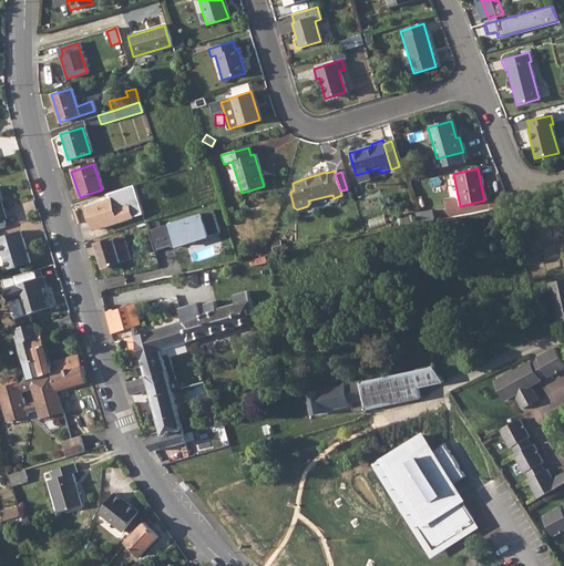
[(109,199),(85,207),(92,230),(131,218),(127,207),(113,212),(109,199)]
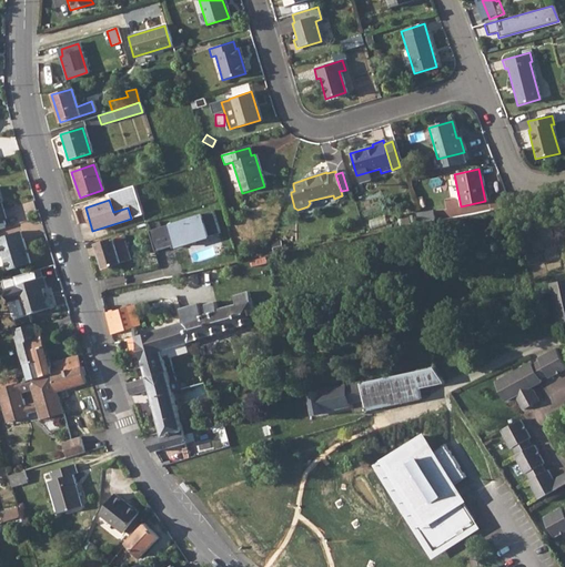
[(431,211),(414,213),(417,223),(432,221),(431,211)]
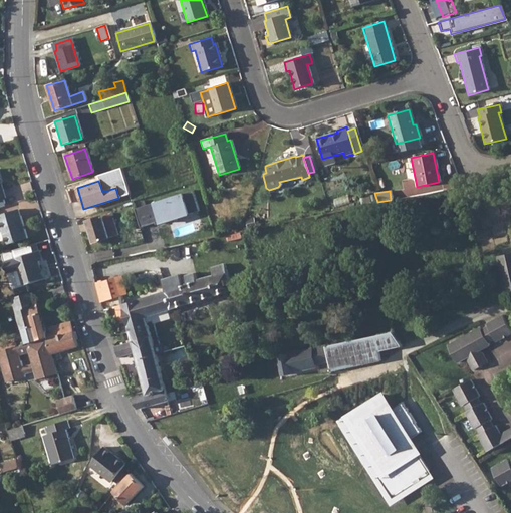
[(179,194),(132,209),(138,228),(152,223),(153,227),(186,217),(179,194)]
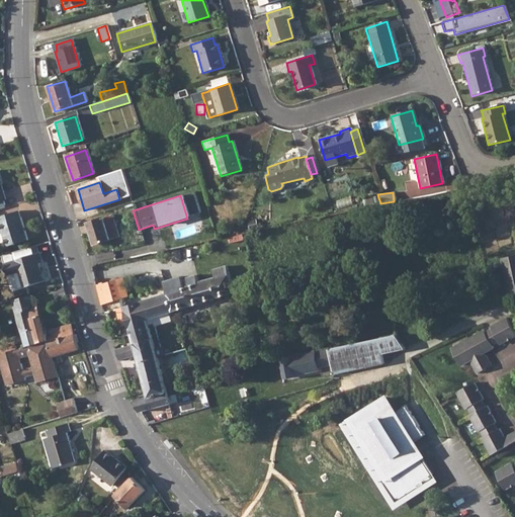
[(17,211),(0,216),(0,228),(5,246),(25,240),(17,211)]
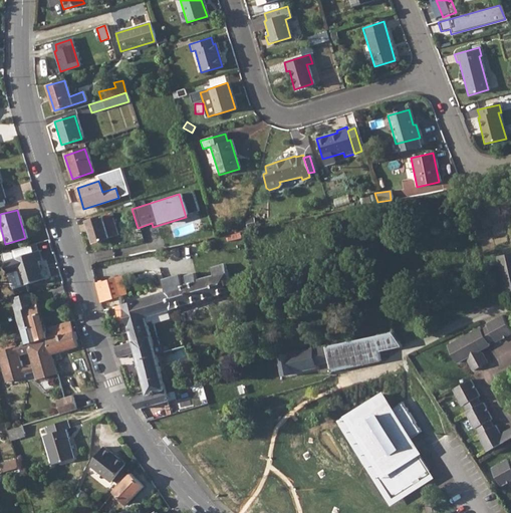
[(107,215),(88,221),(91,230),(88,231),(92,243),(114,236),(107,215)]
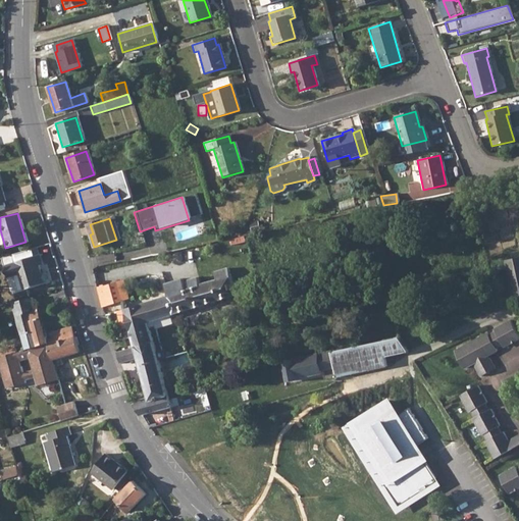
[(13,263),(4,266),(7,277),(17,274),(22,290),(42,283),(37,266),(41,264),(38,255),(13,262),(13,263)]
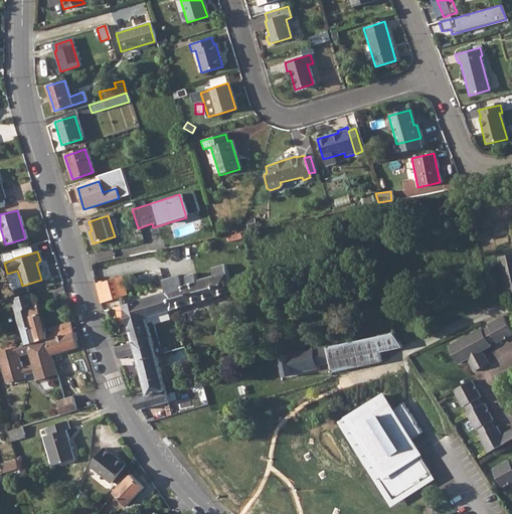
[(511,253),(496,258),(505,294),(511,292),(511,253)]
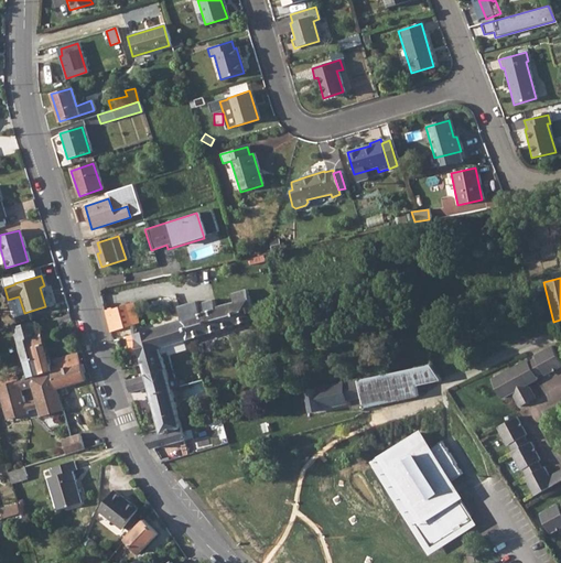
[(133,334),(144,375),(163,369),(158,348),(189,339),(254,318),(245,291),(230,294),(234,303),(215,309),(213,300),(203,303),(205,312),(198,314),(195,302),(177,307),(181,320),(133,334)]
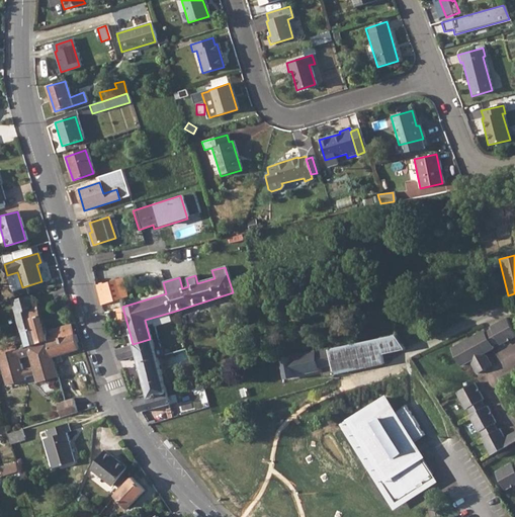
[(101,283),(94,285),(99,307),(120,298),(115,280),(101,285),(101,283)]
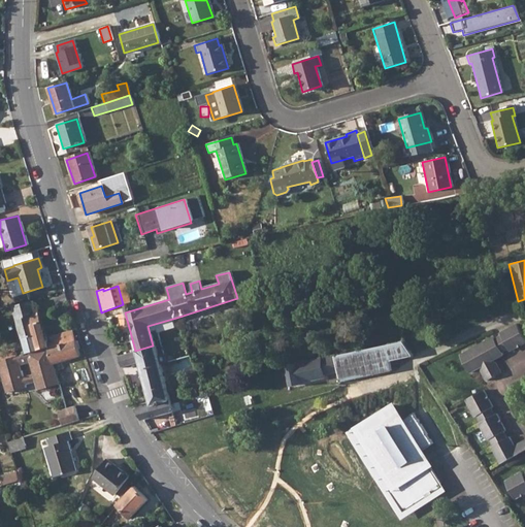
[(11,306),(26,355),(28,364),(32,375),(34,383),(36,391),(58,385),(54,369),(58,368),(56,363),(78,356),(74,341),(68,342),(66,332),(50,336),(52,342),(46,343),(38,318),(36,307),(33,308),(30,300),(11,306)]
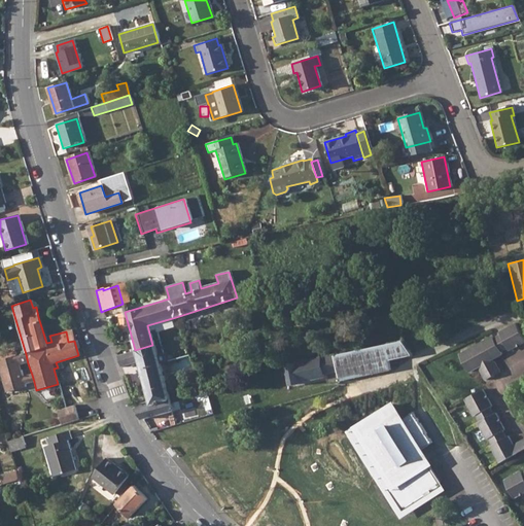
[(483,379),(484,382),(498,373),(493,363),(490,362),(489,360),(500,354),(499,352),(507,349),(508,351),(523,342),(523,341),(514,324),(497,334),(498,336),(492,339),(491,337),(457,355),(467,373),(479,366),(480,369),(479,372),(483,379)]
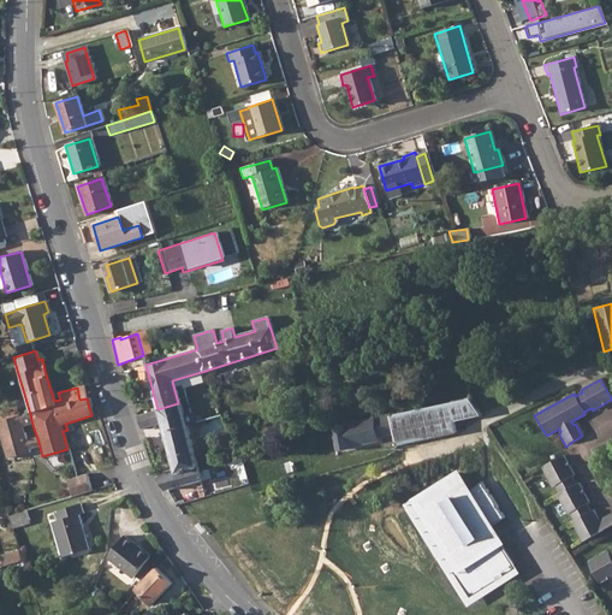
[(83,386),(77,388),(79,400),(87,398),(83,386)]
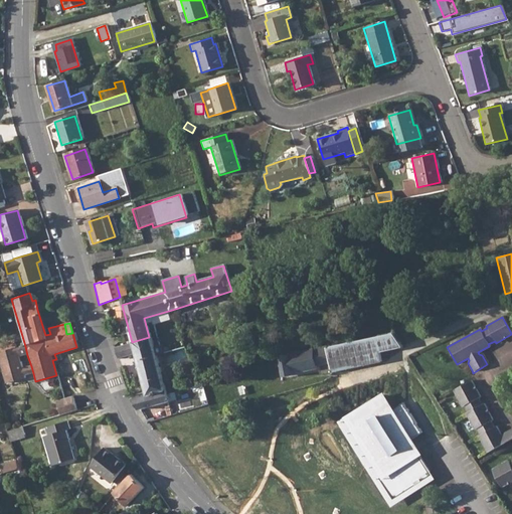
[(322,347),(277,357),(279,366),(281,376),(293,374),(293,372),(316,368),(315,366),(329,363),(332,375),(381,364),(379,352),(402,347),(393,334),(393,332),(378,335),(322,347)]
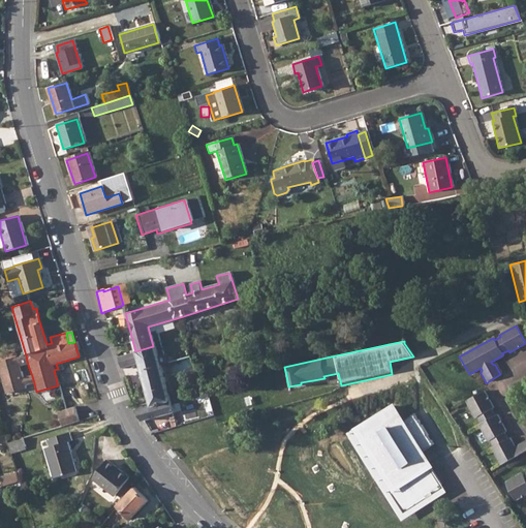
[(135,351),(116,358),(120,369),(138,363),(150,403),(150,404),(151,405),(168,400),(158,365),(153,346),(135,351)]
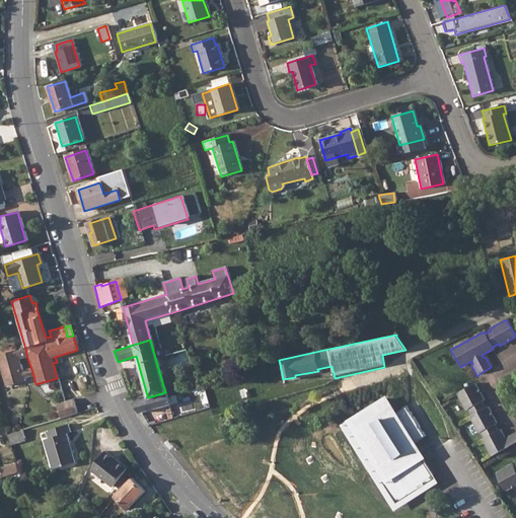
[(0,370),(4,384),(4,387),(24,381),(24,379),(33,376),(31,369),(21,372),(18,360),(27,358),(25,349),(15,351),(13,344),(0,347),(0,370)]
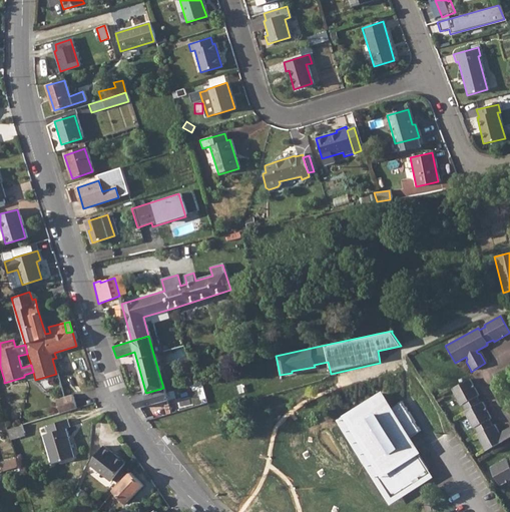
[(183,346),(175,348),(187,387),(189,386),(195,385),(183,346)]
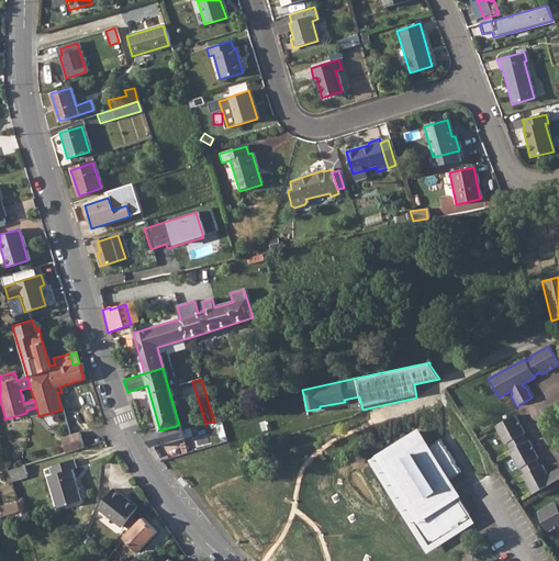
[(302,390),(292,392),(294,401),(304,400),(302,390)]
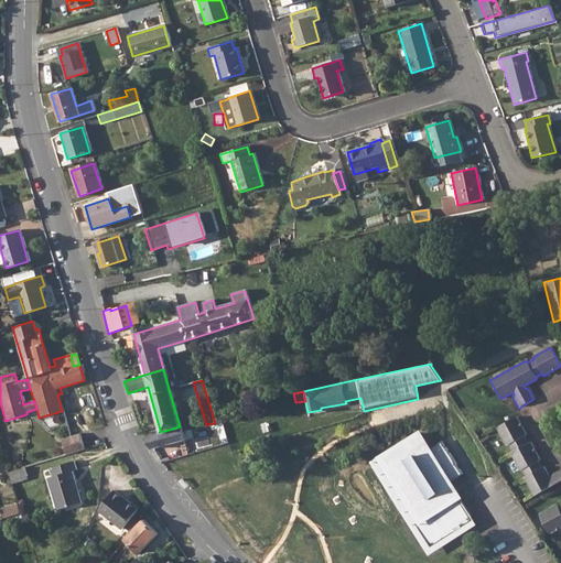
[(525,435),(515,419),(496,429),(506,446),(508,445),(511,452),(509,454),(520,472),(521,471),(526,477),(524,478),(533,496),(560,480),(560,471),(551,476),(551,478),(549,479),(542,468),(540,469),(537,462),(539,461),(529,443),(527,444),(522,437),(525,435)]
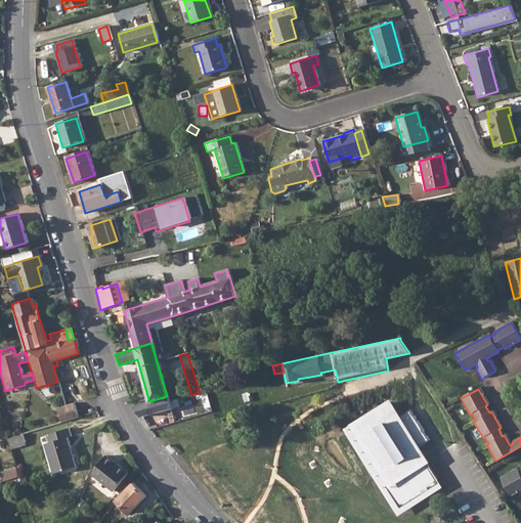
[(135,405),(133,405),(140,417),(170,409),(168,401),(167,396),(149,401),(148,400),(134,404),(135,405)]
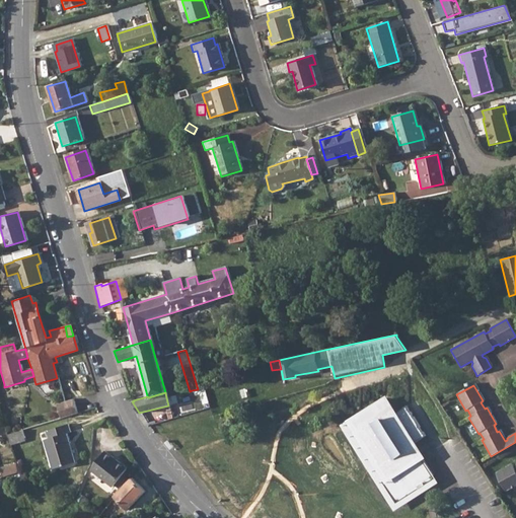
[(73,398),(56,404),(61,419),(78,414),(73,398)]
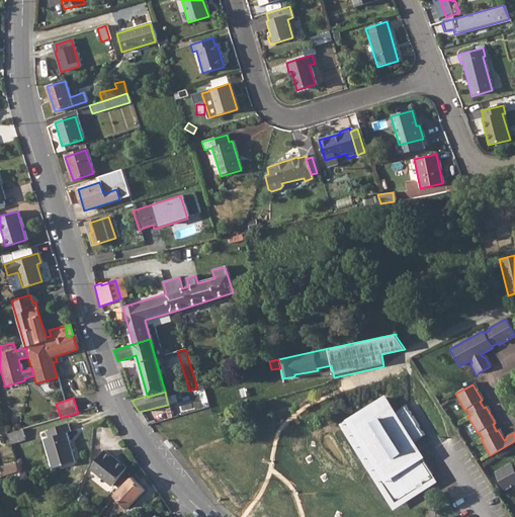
[(382,403),(349,424),(387,482),(380,486),(394,506),(432,482),(419,461),(420,460),(411,446),(422,439),(403,410),(392,417),(382,403)]
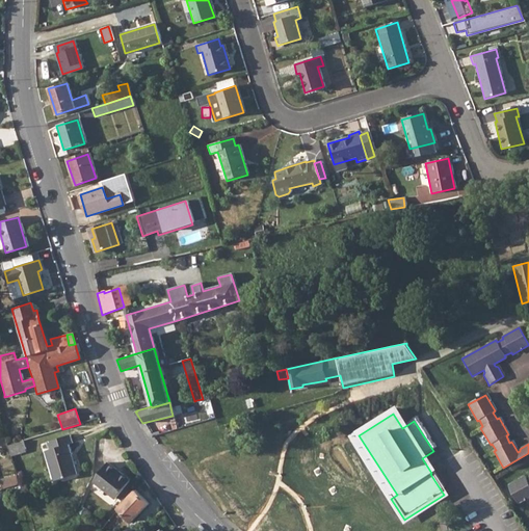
[(48,450),(44,452),(53,481),(76,474),(68,445),(71,444),(69,435),(46,443),(48,450)]
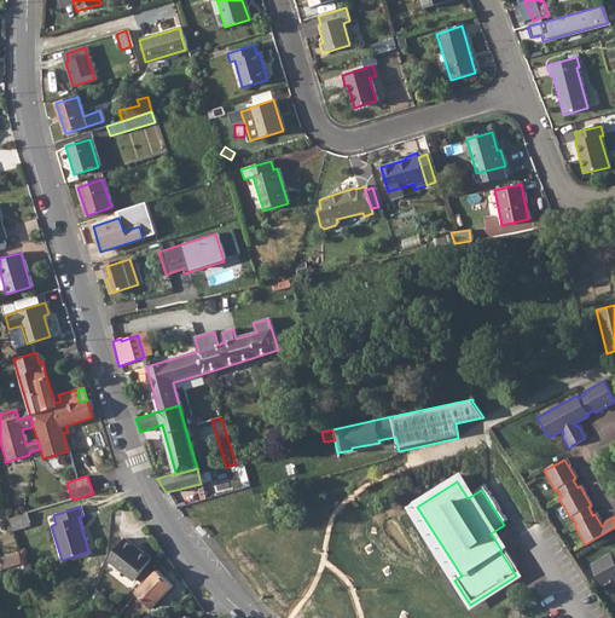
[(25,514),(7,519),(11,529),(28,524),(25,514)]
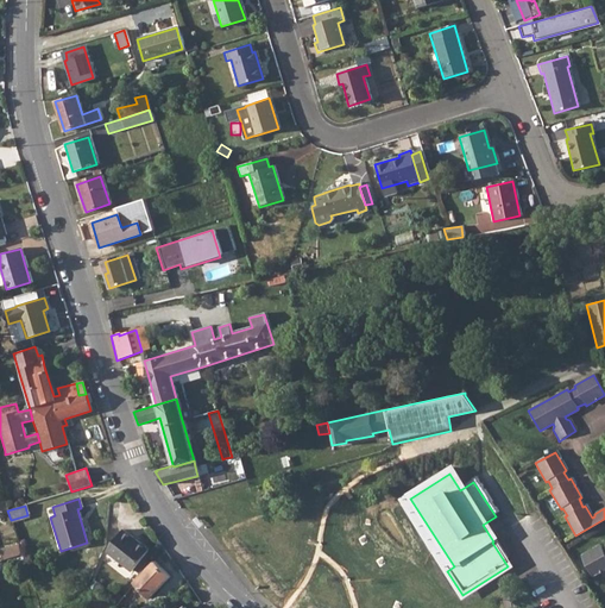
[(121,531),(105,552),(131,571),(147,551),(121,531)]
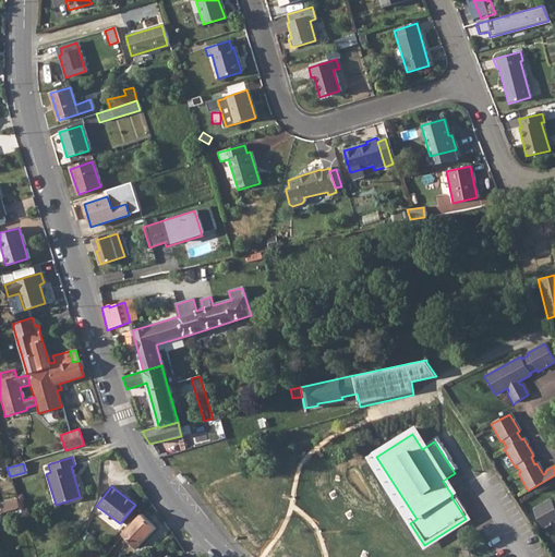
[(551,500),(533,510),(543,528),(554,521),(554,499),(552,503),(551,500)]
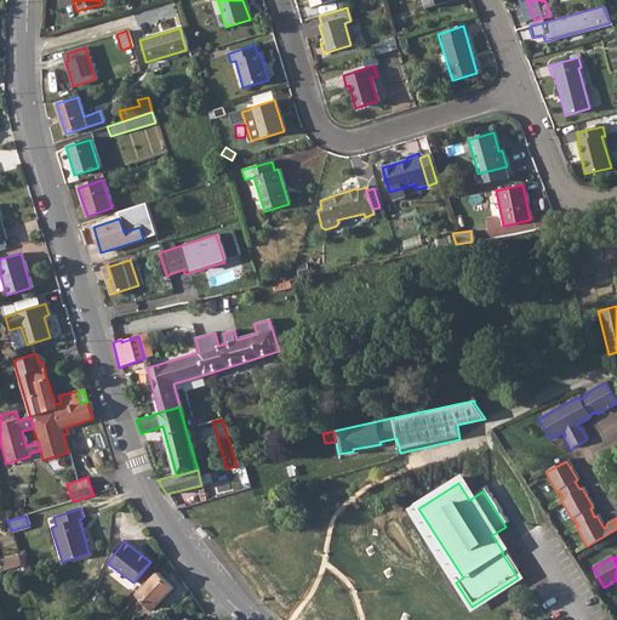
[(18,557),(0,563),(0,568),(1,573),(22,567),(18,557)]
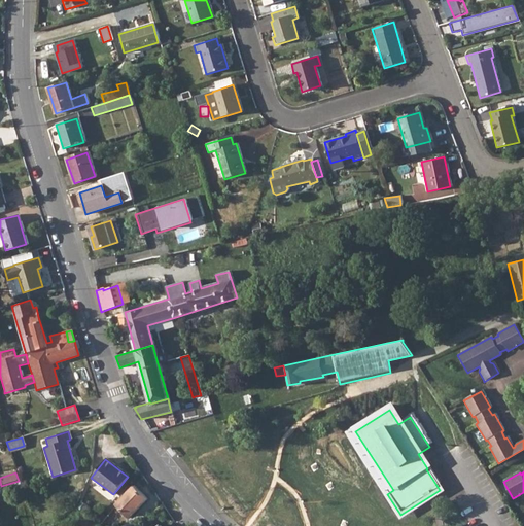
[(133,487),(115,504),(129,518),(146,499),(133,487)]
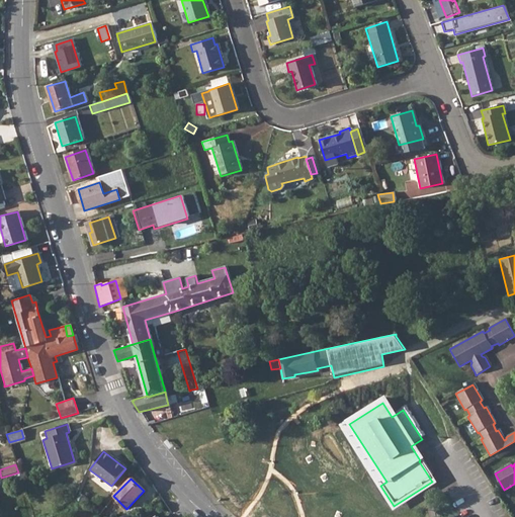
[(81,505),(74,516),(97,516),(98,515),(81,505)]
